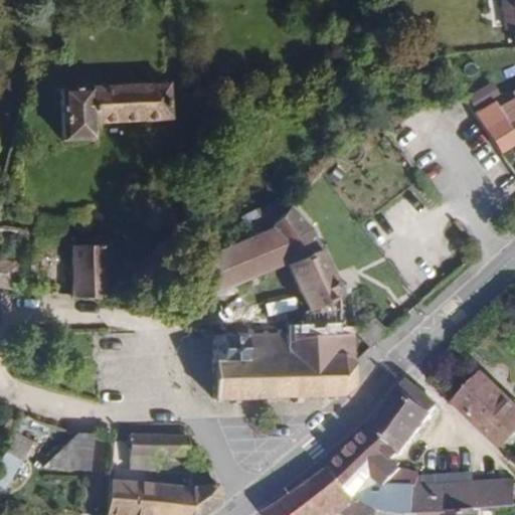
[(512,24),(508,0),(501,0),(506,25),(512,24)]
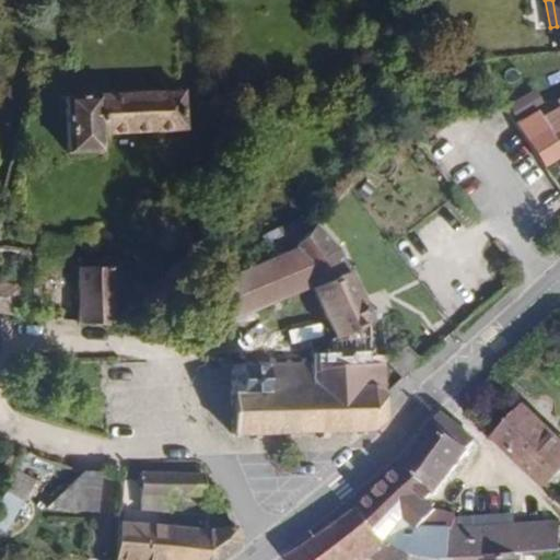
[(479,83),(489,81),(480,59),(474,61),(479,83)]
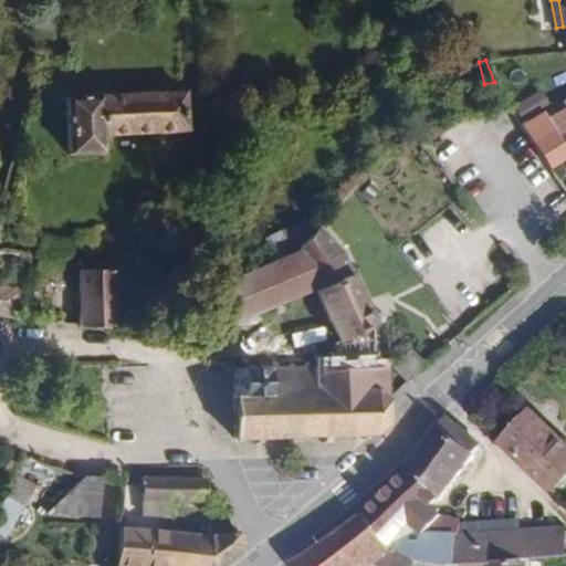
[(186,132),(185,92),(66,98),(69,155),(104,153),(103,136),(186,132)]
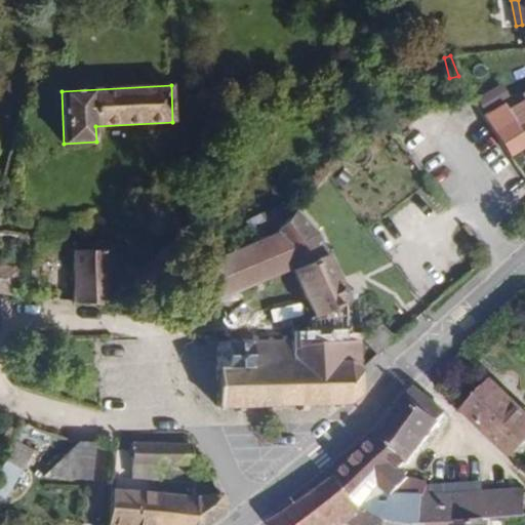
[(498,85),(477,99),(485,113),(508,98),(498,85)]
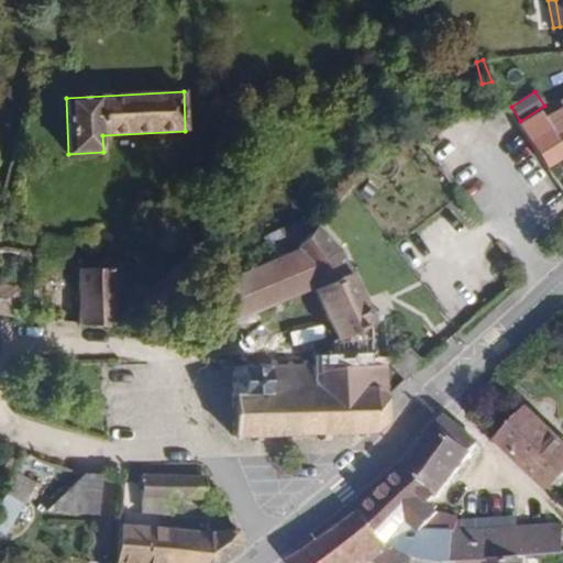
[(562,109),(559,101),(540,112),(562,147),(562,109)]
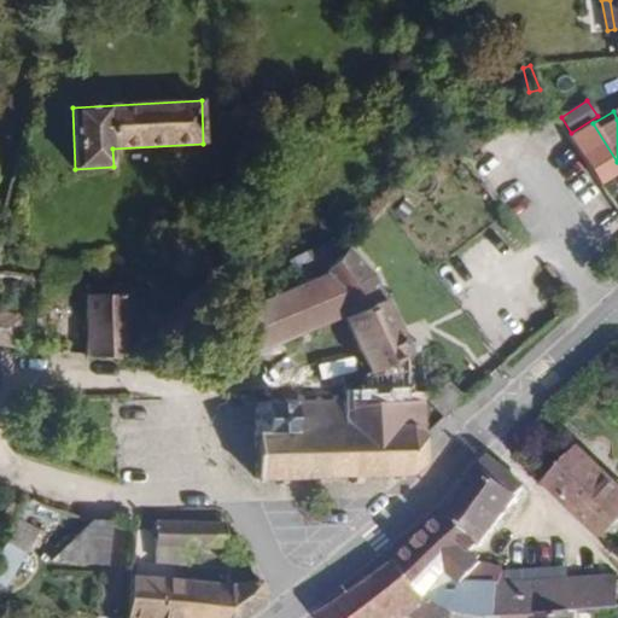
[(617,162),(593,123),(567,136),(600,185),(617,172),(617,162)]
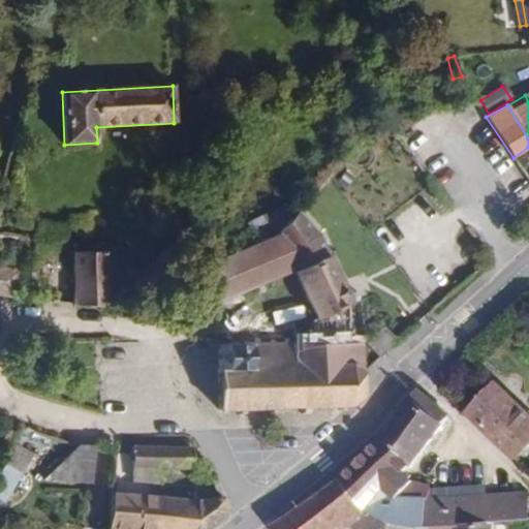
[(240,251),(200,269),(215,303),(287,273),(291,267),(316,320),(350,305),(355,304),(319,235),(298,212),(276,235),(259,242),(240,251)]
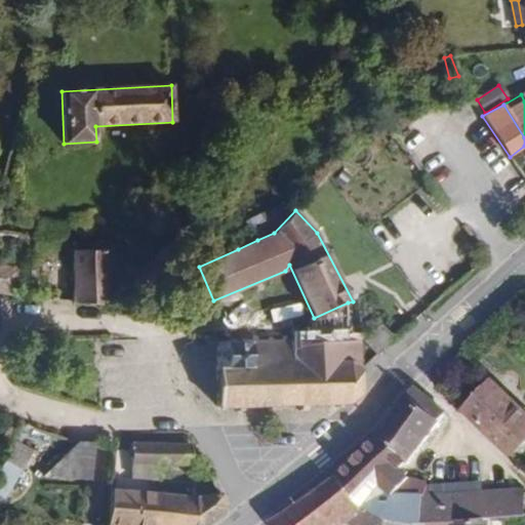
[(232,236),(238,249),(257,240),(251,227),(232,236)]
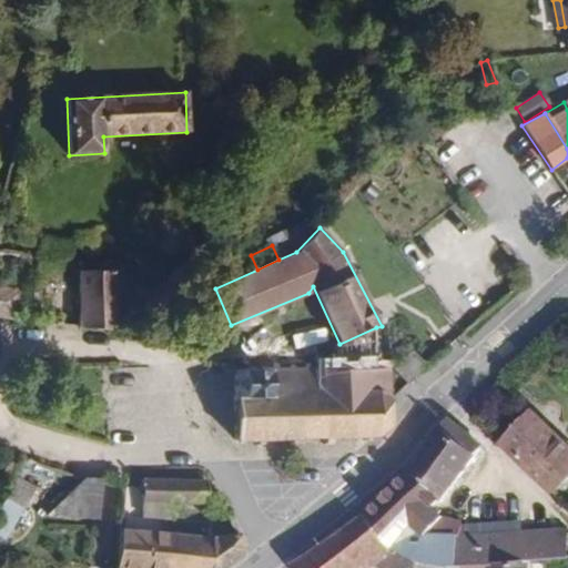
[(79,327),(117,332),(115,271),(79,271),(79,327)]
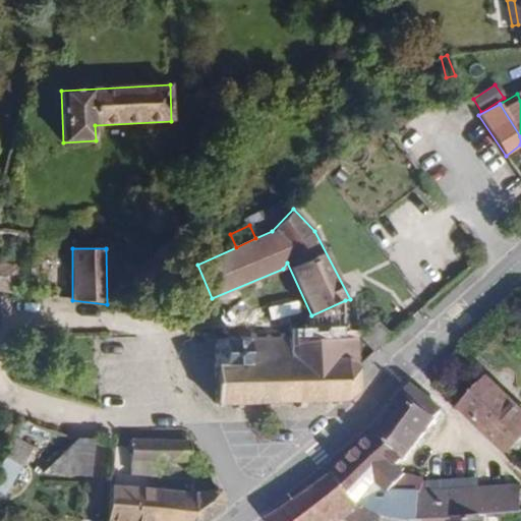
[(0,291),(12,293),(16,268),(0,264),(0,291)]
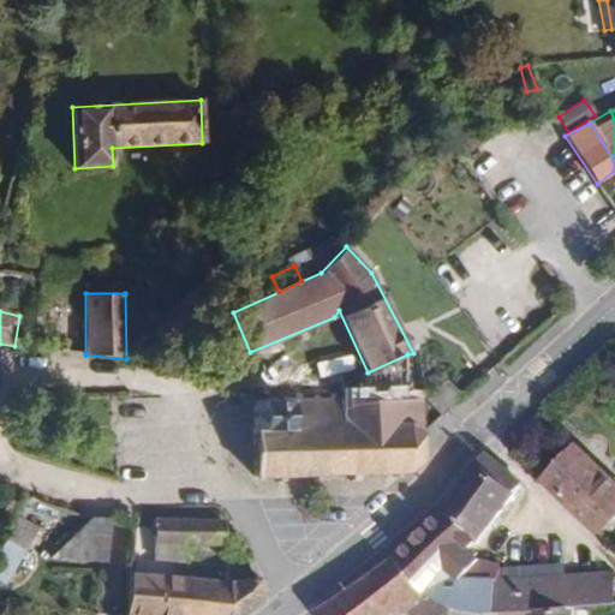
[(368,372),(366,370),(360,372),(360,400),(408,399),(407,354),(368,372)]
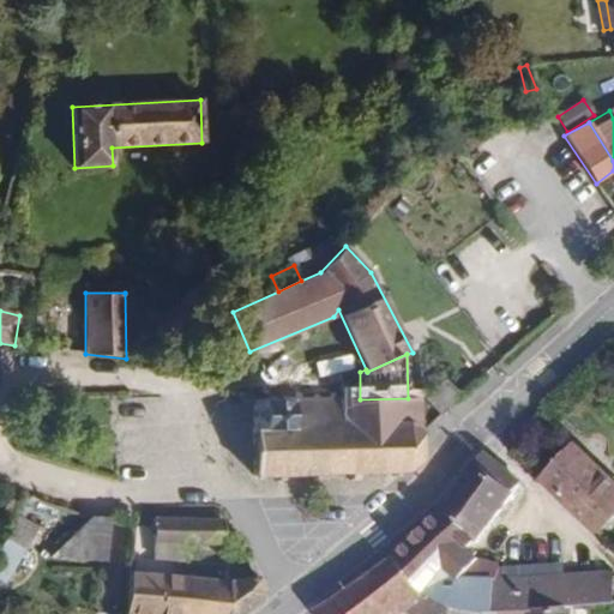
[(252,399),(252,396),(246,392),(238,392),(239,397),(242,402),(246,404),(252,405),(252,399)]
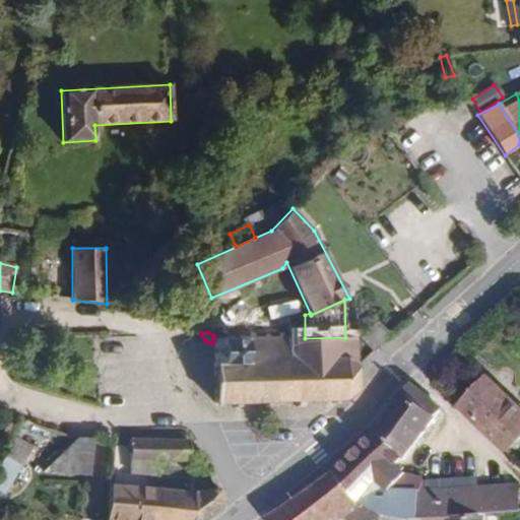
[(213,363),(214,403),(233,403),(233,408),(239,407),(239,403),(265,402),(265,406),(270,406),(270,402),(296,401),(296,407),(303,407),(303,401),(333,399),(333,403),(336,403),(336,399),(345,398),(358,389),(356,367),(358,366),(356,337),(351,337),(345,337),(305,338),(296,338),(297,334),(294,334),(293,338),(282,338),(282,333),(279,334),(278,338),(269,338),(268,335),(265,335),(265,338),(254,338),(254,334),(250,333),(250,338),(213,338),(213,343),(214,363),(213,363)]
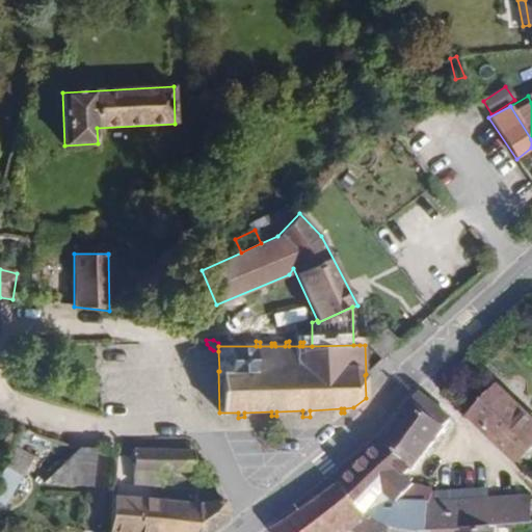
[(472,417),(520,461),(531,448),(531,417),(500,387),(472,417)]
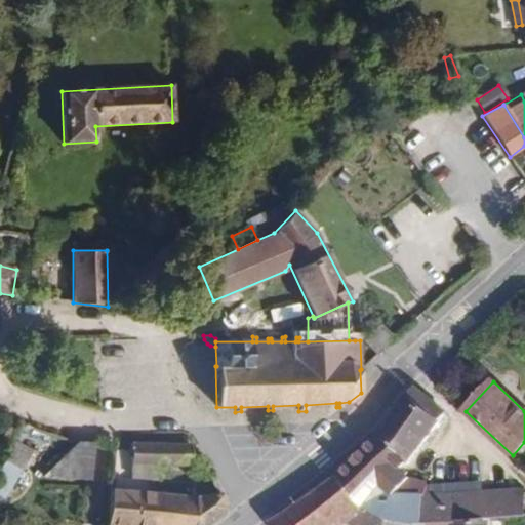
[(378,436),(340,476),(365,508),(388,519),(398,522),(416,524),(423,524),(491,520),(499,519),(498,503),(497,491),(482,492),(426,494),(428,486),(429,483),(403,477),(392,488),(386,487),(390,483),(399,474),(412,459),(446,414),(443,410),(418,390),(414,388),(406,398),(378,436)]
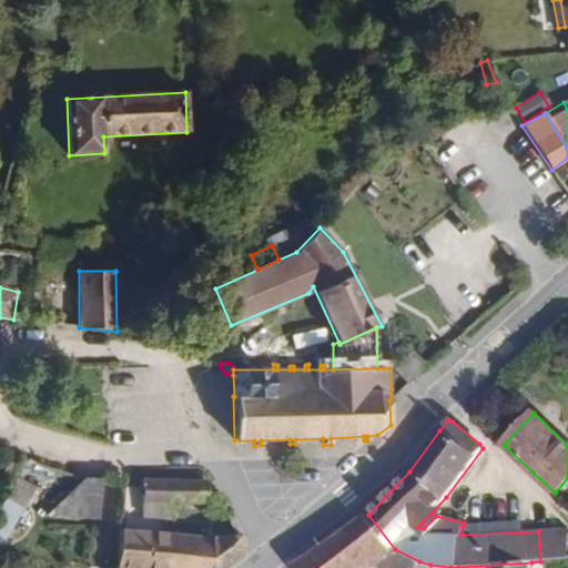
[(98,519),(101,478),(83,478),(47,516),(98,519)]
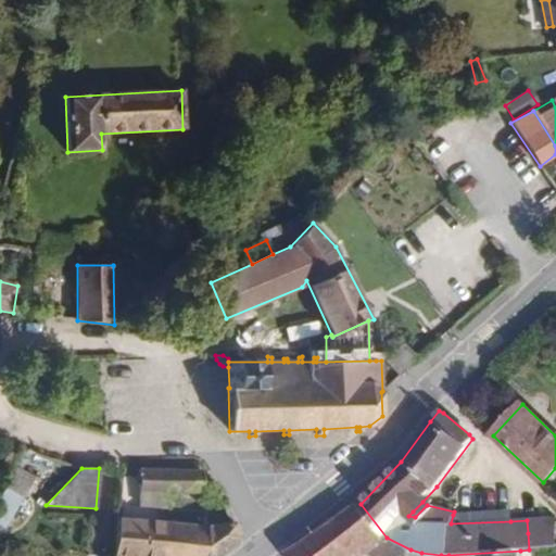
[(202,492),(201,471),(138,470),(138,491),(169,492),(202,492)]
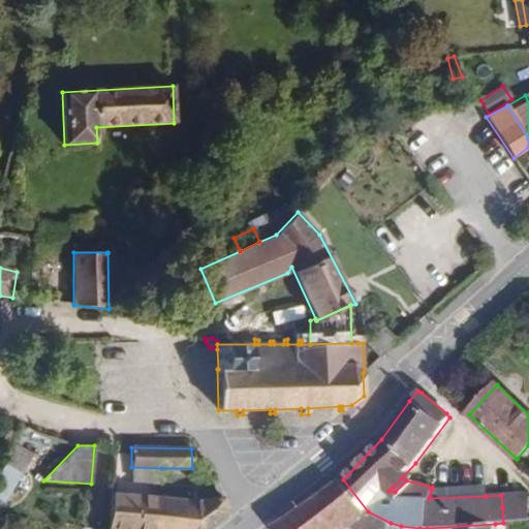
[(0,498),(4,501),(21,474),(5,465),(0,473),(0,498)]
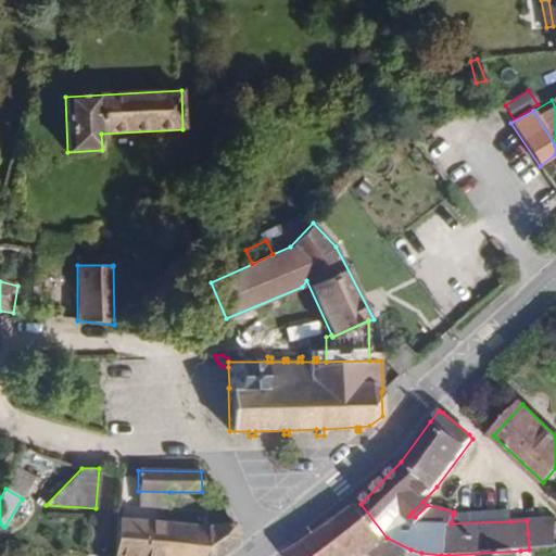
[(168,507),(169,492),(138,491),(139,506),(168,507)]
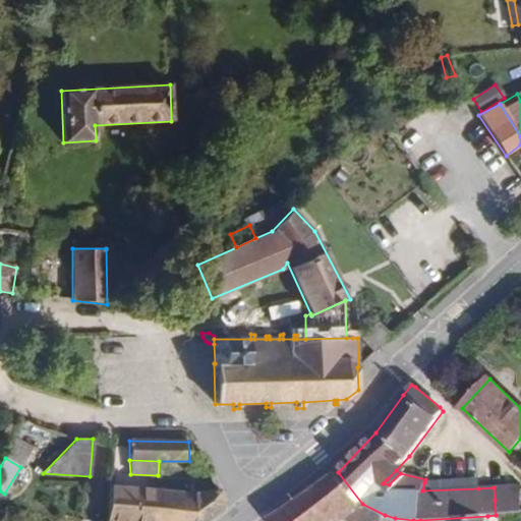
[(400,473),(396,470),(387,479),(383,483),(389,484),(400,473)]
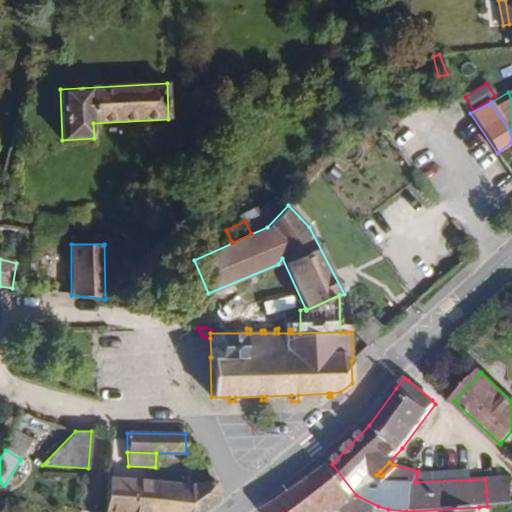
[(356,495),(332,464),(292,492),(264,511),(265,511),(478,511),(479,507),(413,511),(406,511),(388,509),(378,506),(356,495)]
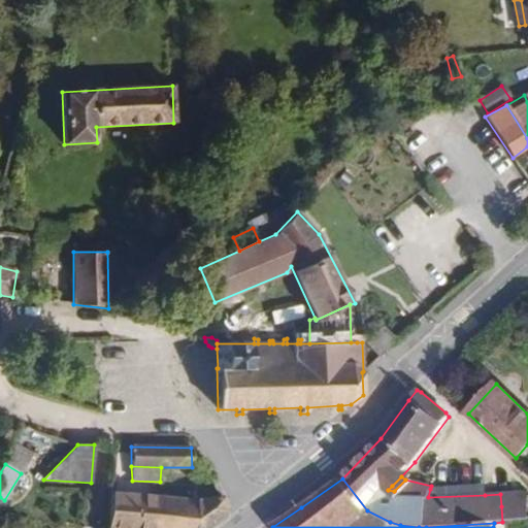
[(485,485),(430,489),(428,497),(485,495),(485,485)]
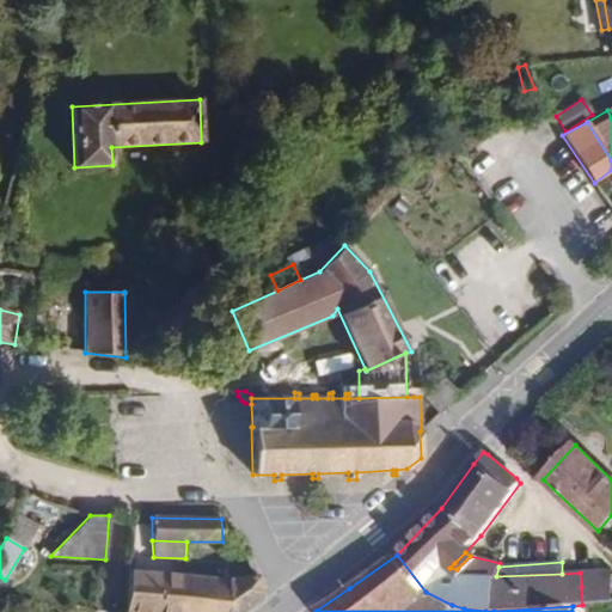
[(611,585),(611,570),(580,573),(581,587),(582,605),(611,603),(611,585)]
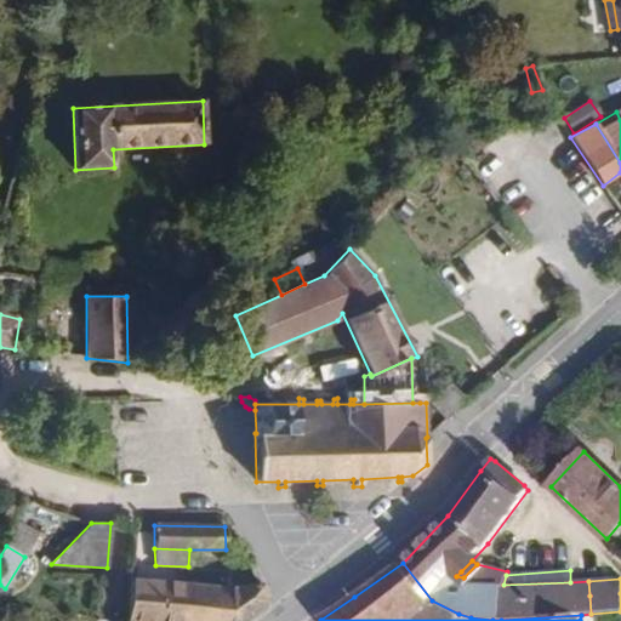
[(232,587),(132,580),(130,620),(140,620),(241,620),(267,599),(260,584),(232,587)]
